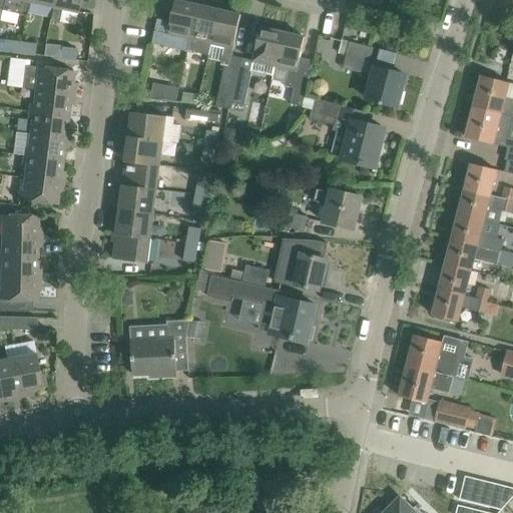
[(3,0),(2,11),(16,14),(26,16),(29,2),(29,0),(3,0)]
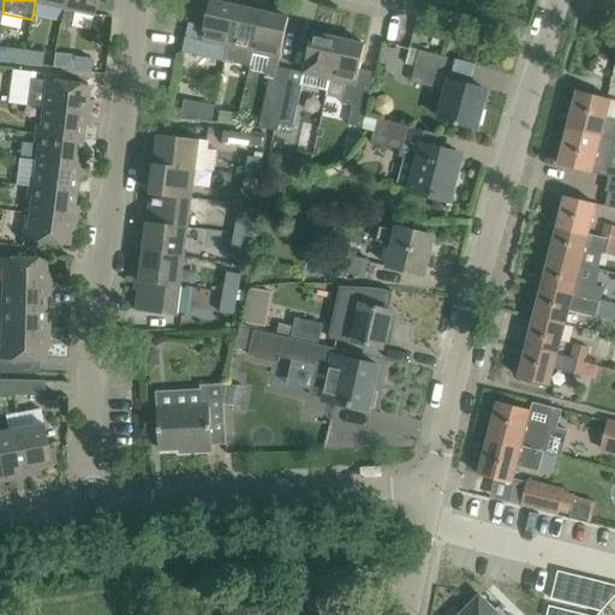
[(65,0),(64,10),(60,24),(70,27),(72,11),(93,16),(95,0),(65,0)]
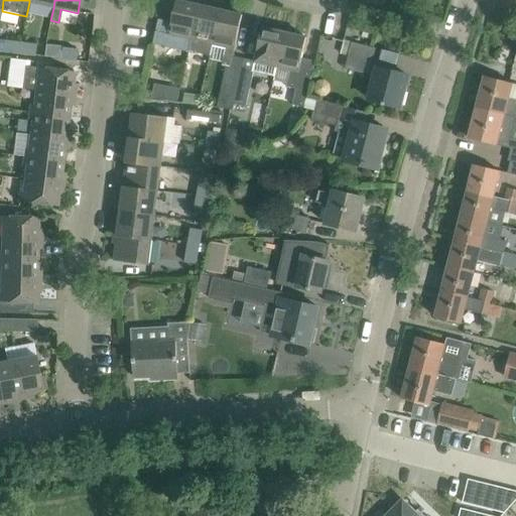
[(156,31),(153,43),(178,49),(187,51),(198,5),(177,0),(176,0),(172,22),(170,21),(159,18),(156,31)]
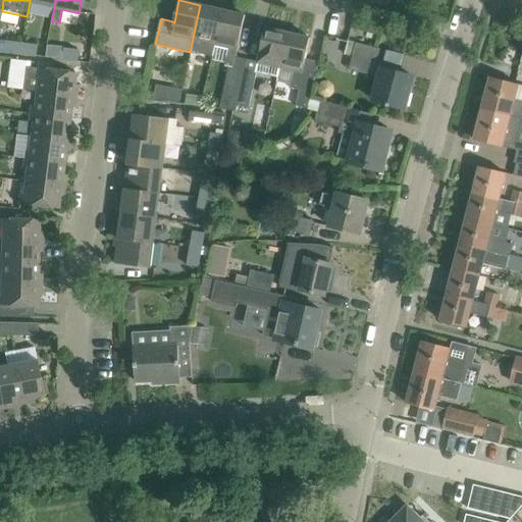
[(212,56),(222,9),(200,5),(190,52),(191,52),(191,51),(212,56)]
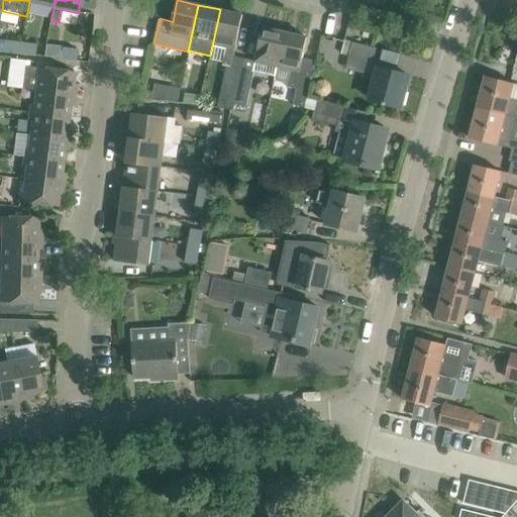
[(216,24),(212,43),(213,44),(224,46),(226,47),(222,65),(226,66),(225,69),(217,104),(229,107),(232,108),(233,103),(243,59),(234,57),(234,56),(235,49),(243,14),(220,9),(216,24)]
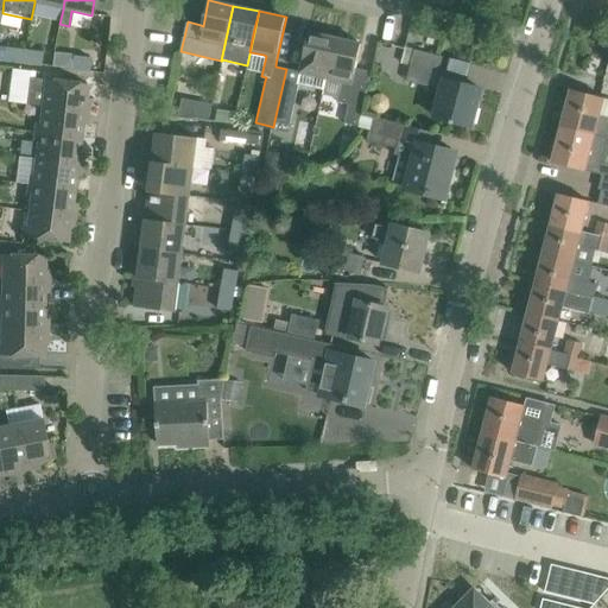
[(519,30),(521,21),(502,16),(500,24),(519,30)]
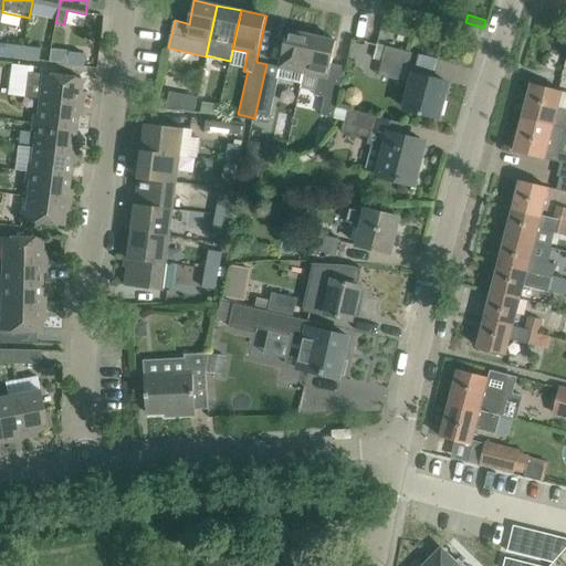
[(301,84),(312,35),(287,30),(280,66),(266,64),(255,113),(269,115),(278,79),(301,84)]
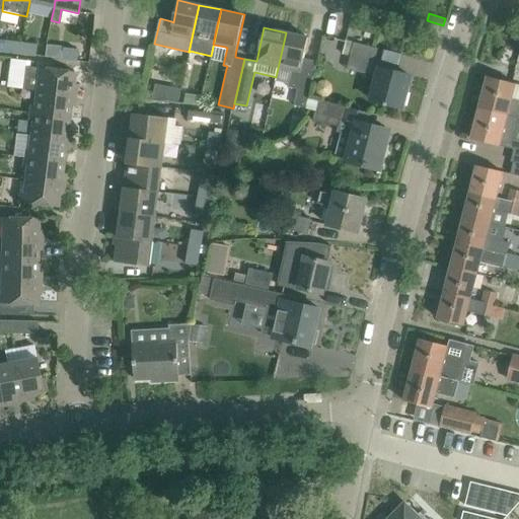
[(286,32),(279,65),(291,68),(292,68),(289,84),(288,87),(298,89),(294,105),(307,108),(309,98),(317,61),(304,58),(308,38),(291,33),(286,32)]
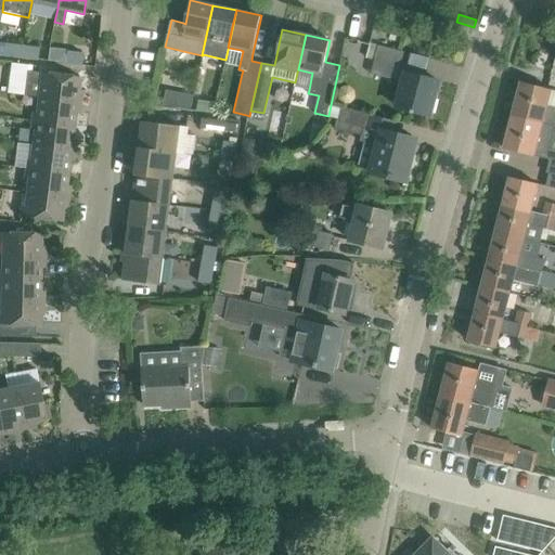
[(20,56),(21,43),(3,42),(2,54),(20,56)]
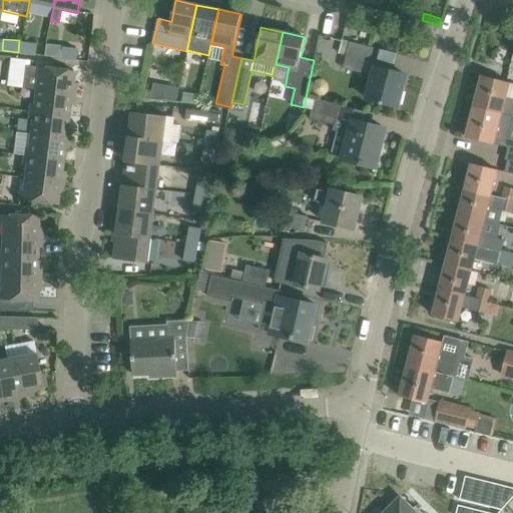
[(34,53),(35,42),(19,40),(18,52),(34,53)]
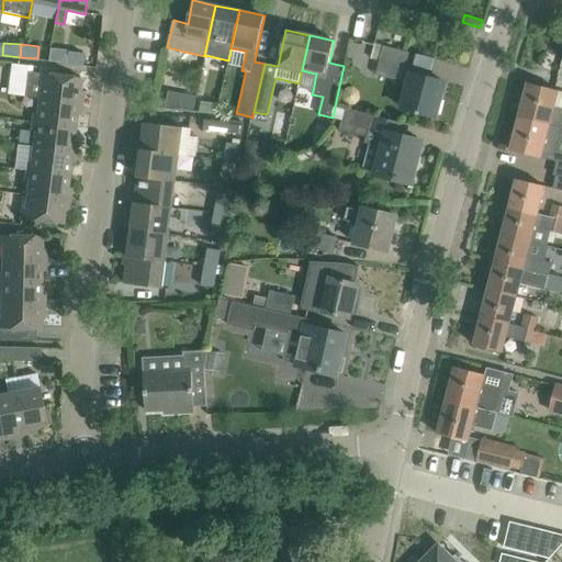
[(434,58),(383,45),(375,44),(371,58),(380,60),(380,58),(403,65),(400,78),(408,80),(402,108),(436,116),(445,81),(428,77),(434,58)]
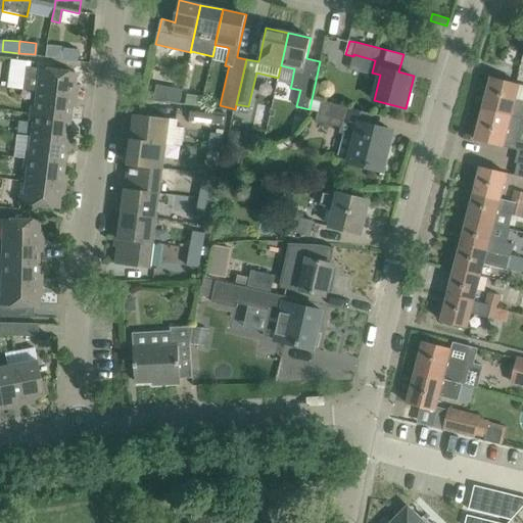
[(77,60),(78,48),(62,46),(60,58),(77,60)]
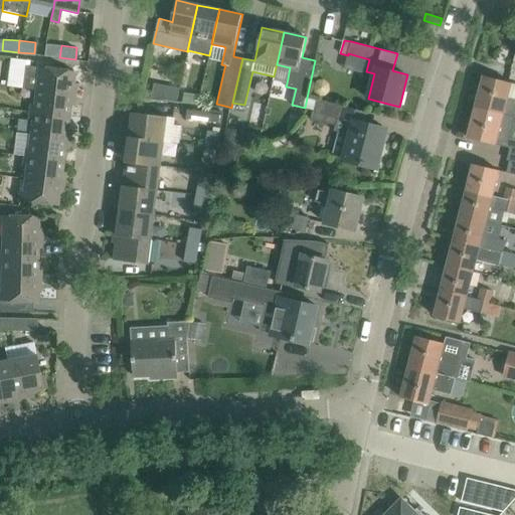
[(35,91),(71,95),(73,71),(24,65),(22,89),(35,91)]
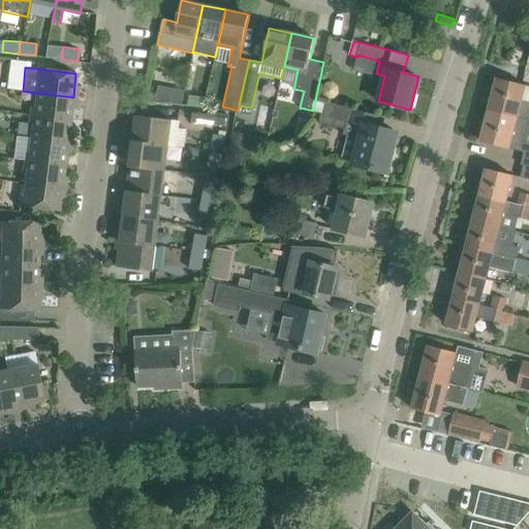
[(489,111),(528,120),(528,101),(522,99),(525,85),(497,78),(489,111)]
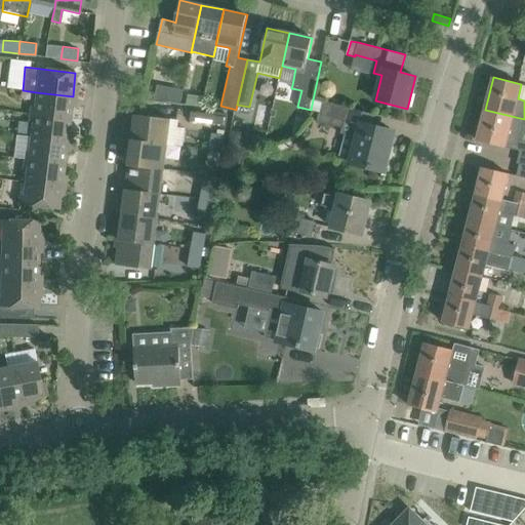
[(170,86),(167,102),(180,104),(184,89),(170,86)]
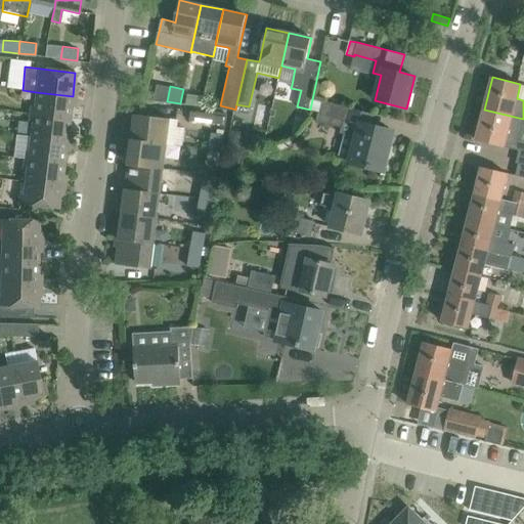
[(70,119),(73,96),(36,92),(34,105),(30,105),(29,114),(70,119)]
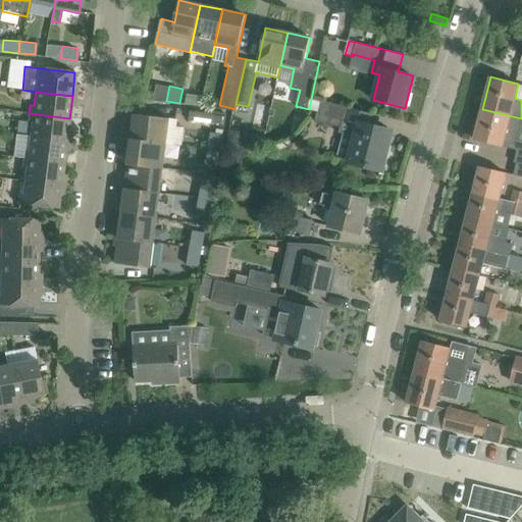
[(187,93),(186,104),(202,106),(203,96),(187,93)]
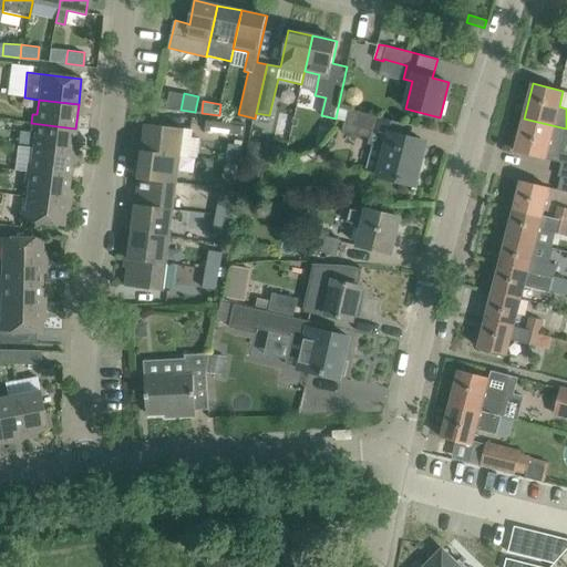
[(344,121),(342,132),(369,138),(368,145),(372,146),(367,169),(379,174),(379,175),(415,184),(426,143),(402,137),(405,124),(348,110),(344,121)]
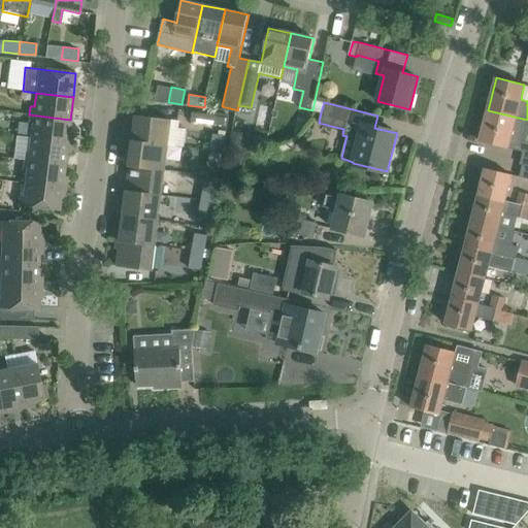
[(522,145),(527,121),(527,120),(488,110),(480,140),(515,150),(516,143),(522,145)]
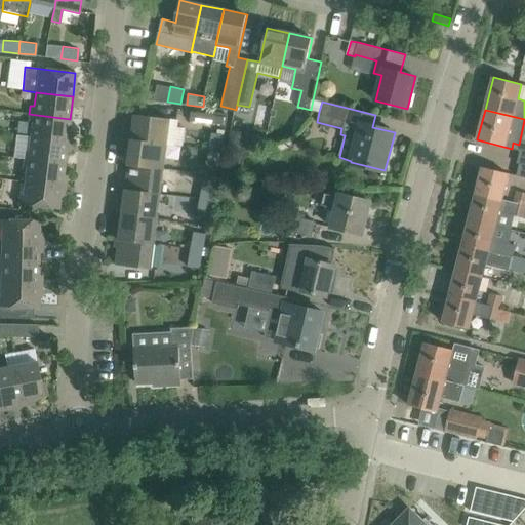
[(191,114),(190,121),(212,124),(212,123),(224,125),(225,116),(215,115),(191,112),(191,114)]
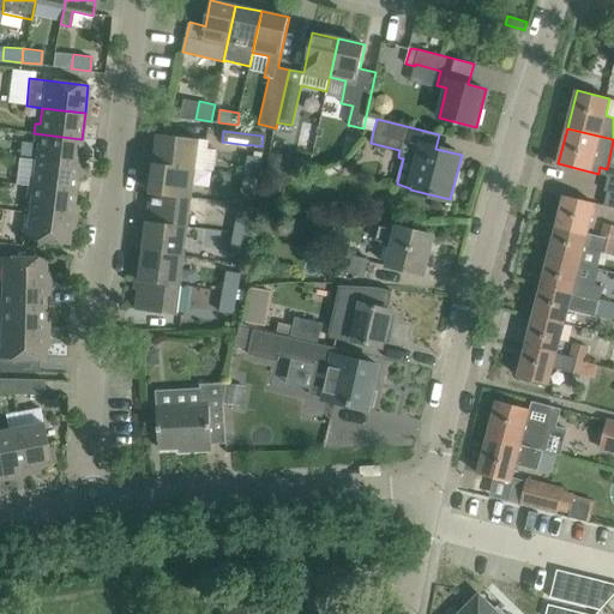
[(78,166),(82,139),(34,133),(32,142),(37,142),(35,160),(78,166)]
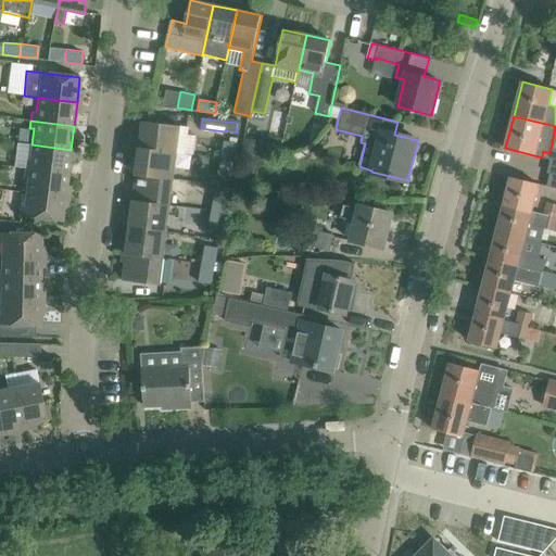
[(140,148),(177,152),(180,126),(143,122),(140,148)]
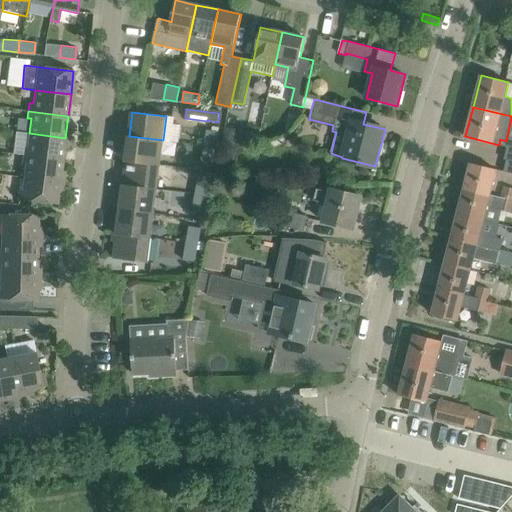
[(225,127),(223,141),(229,142),(231,143),(235,144),(258,139),(239,135),(236,134),(236,135),(235,134),(231,128),(225,127)]
